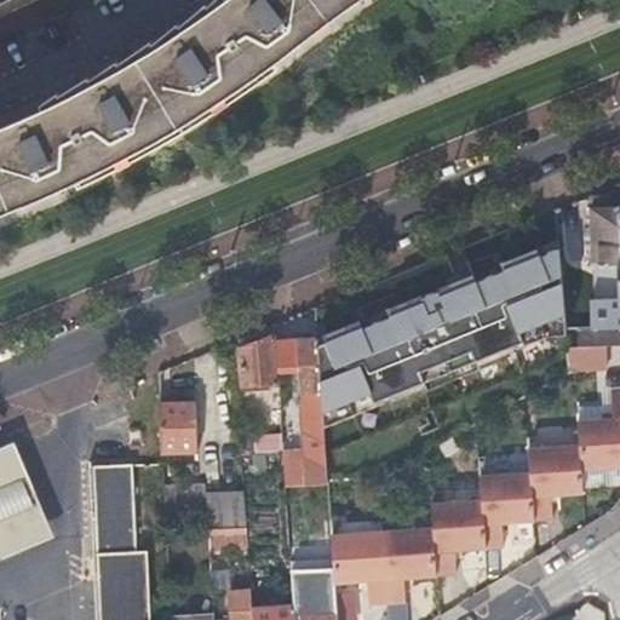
[(229,0),(224,5),(184,33),(160,49),(136,63),(82,92),(15,125),(0,130),(0,211),(27,201),(53,190),(115,160),(197,113),(247,81),(282,55),(313,32),(354,0),(229,0)]
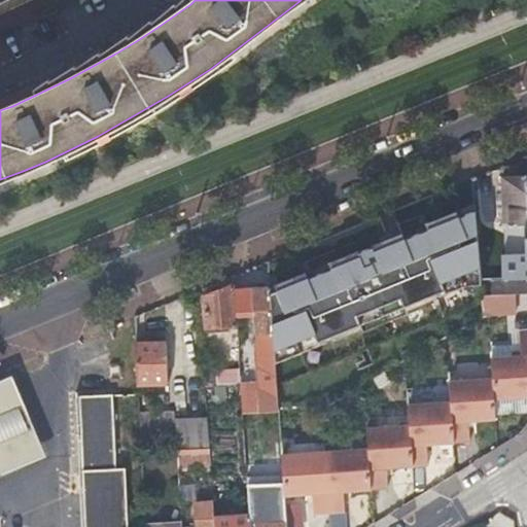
[(58,9),(44,15),(47,22),(61,14),(58,9)]
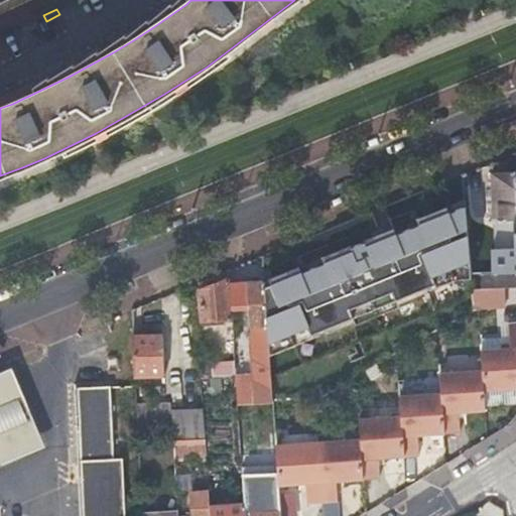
[(515,172),(493,173),(493,222),(515,221),(515,172)]
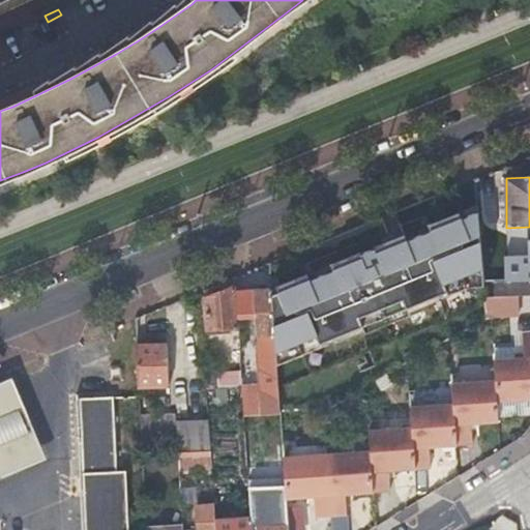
[(445,294),(446,297),(470,288),(484,286),(484,282),(482,260),(478,204),(429,225),(431,230),(407,239),(405,234),(332,264),(334,269),(311,278),(308,274),(272,289),(254,290),(256,311),(258,354),(276,353),(277,366),(330,345),(328,340),(445,294)]
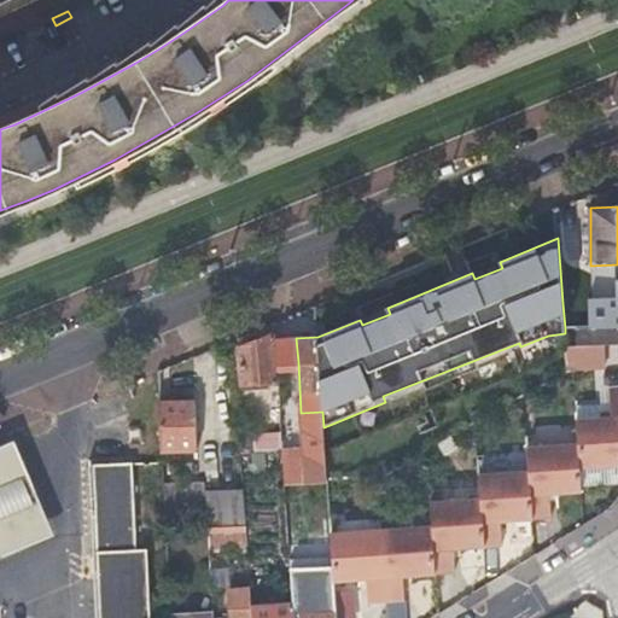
[(468,262),(461,264),(465,273),(472,270),(468,262)]
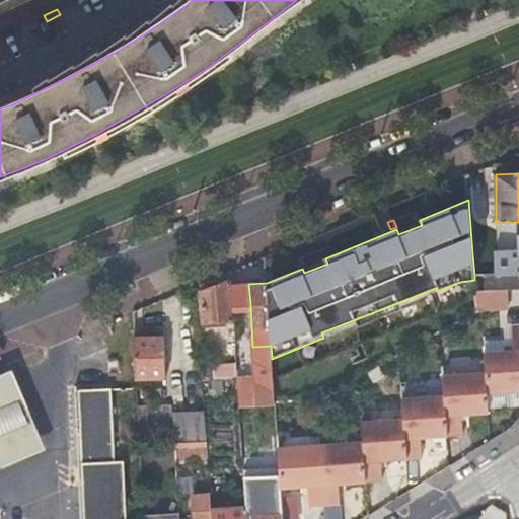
[(326,247),(320,249),(323,256),(328,254),(326,247)]
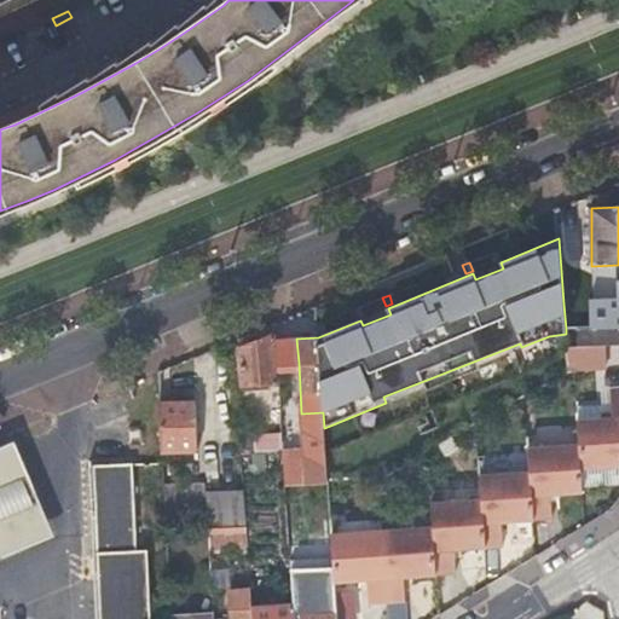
[(566,329),(618,327),(618,300),(563,304),(566,329)]
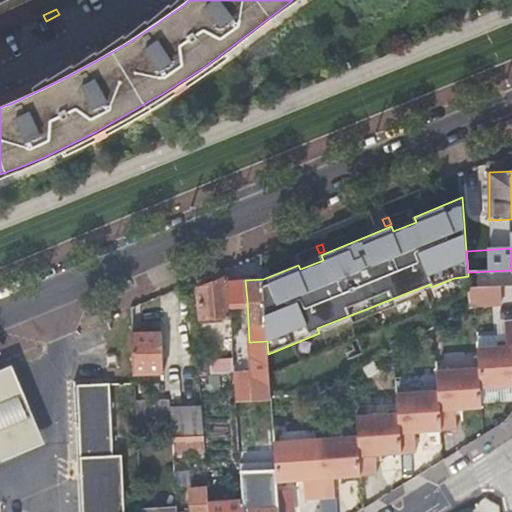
[(477,286),(511,285),(511,273),(476,275),(477,286)]
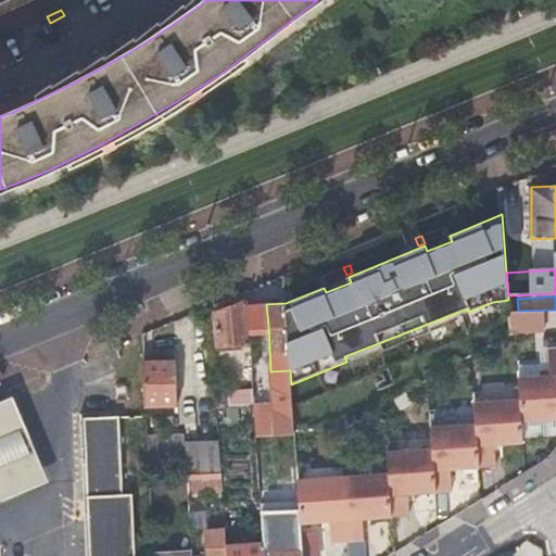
[(218,346),(251,344),(250,328),(249,306),(249,300),(216,315),(218,346)]
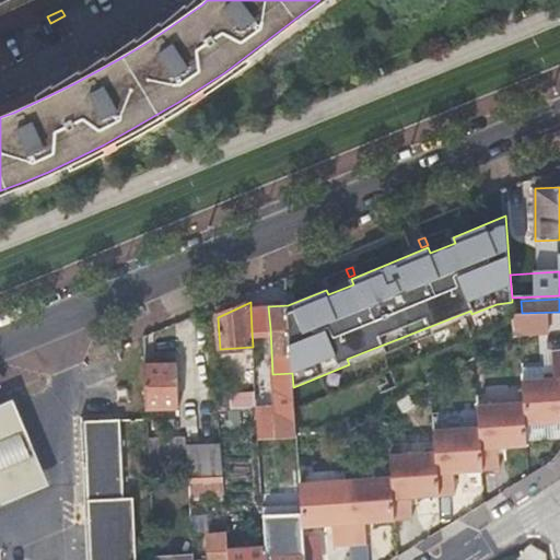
[(268,306),(251,308),(252,330),(270,328),(268,306)]
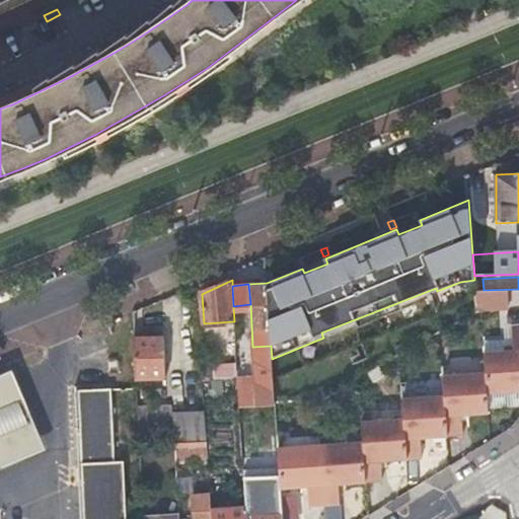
[(504,352),(484,354),(486,374),(487,393),(518,390),(518,323),(511,324),(513,345),(504,346),(504,352)]
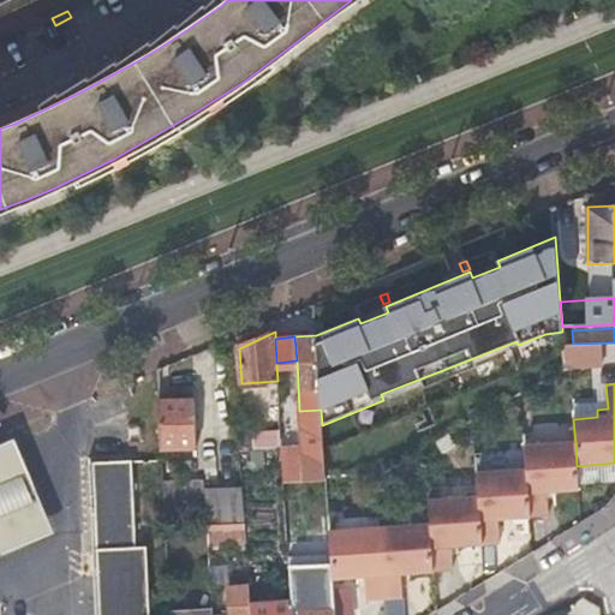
[(196,398),(160,399),(161,448),(198,447),(196,398)]
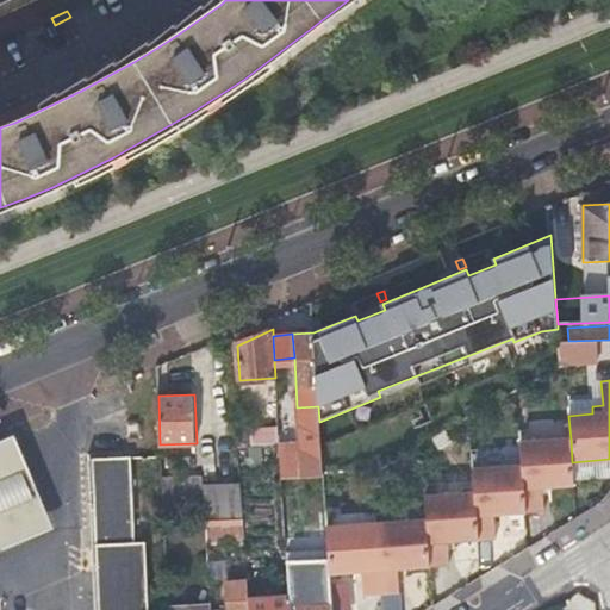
[(470,416),(481,410),(477,403),(466,409),(470,416)]
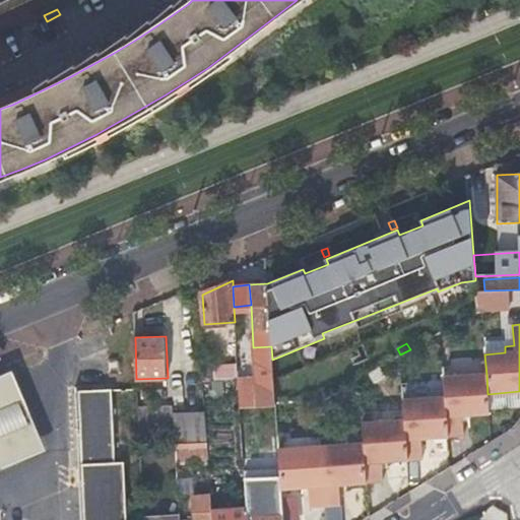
[(220,367),(221,380),(239,379),(239,377),(237,358),(231,358),(232,363),(220,364),(220,367)]
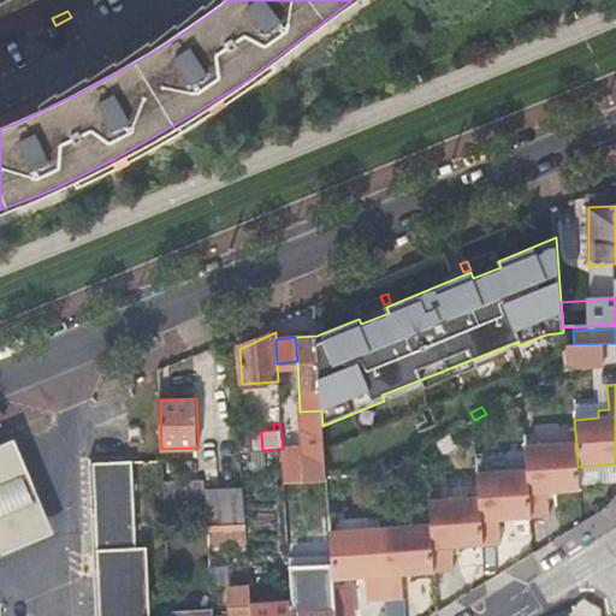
[(241,451),(262,450),(261,434),(240,436),(241,451)]
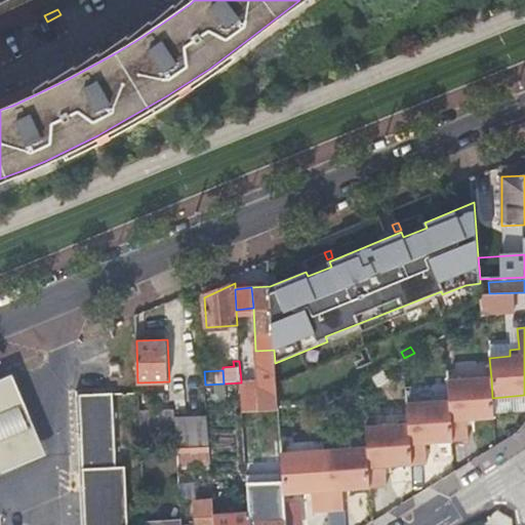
[(0,476),(47,456),(13,375),(0,380),(0,476)]
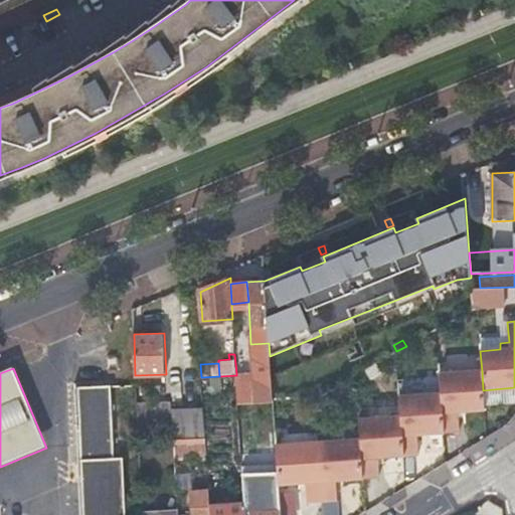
[(236,373),(236,375),(238,407),(273,404),(271,371),(236,373)]
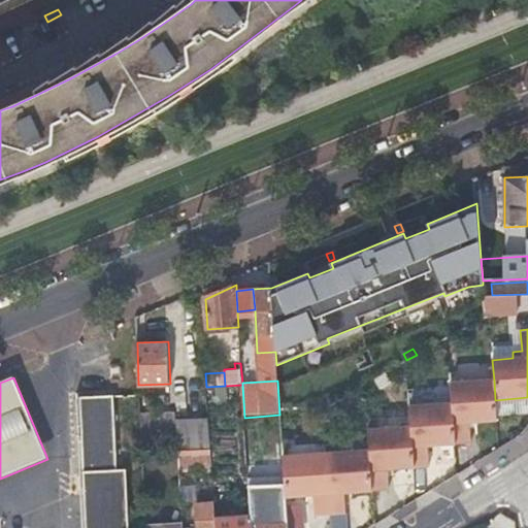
[(495,400),(494,381),(451,384),(452,404),(455,443),(470,442),(469,422),(497,421),(495,400)]
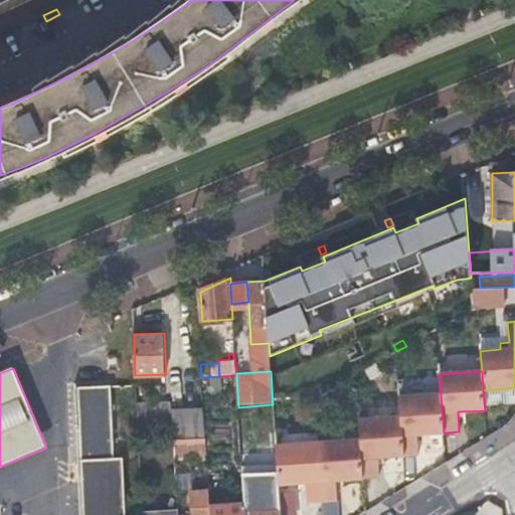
[(77,388),(81,461),(115,460),(112,387),(77,388)]
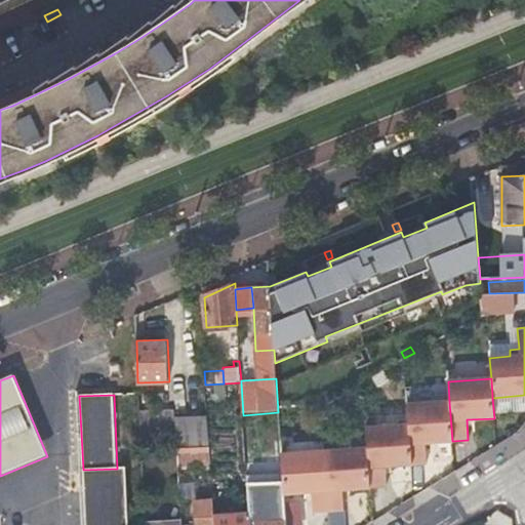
[(452,441),(449,402),(406,405),(408,426),(411,465),(427,463),(426,443),(452,441)]
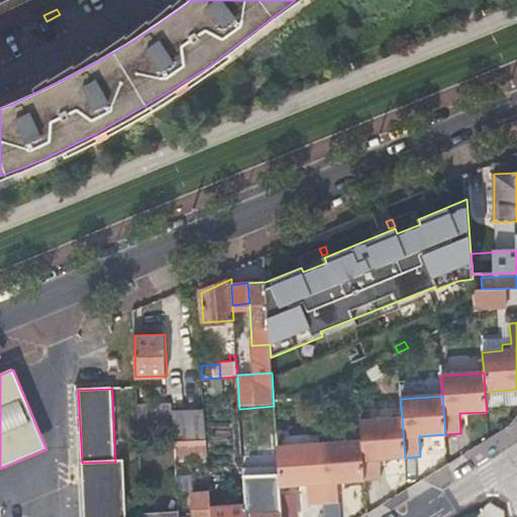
[(204,402),(172,404),(174,426),(174,440),(206,439),(204,402)]
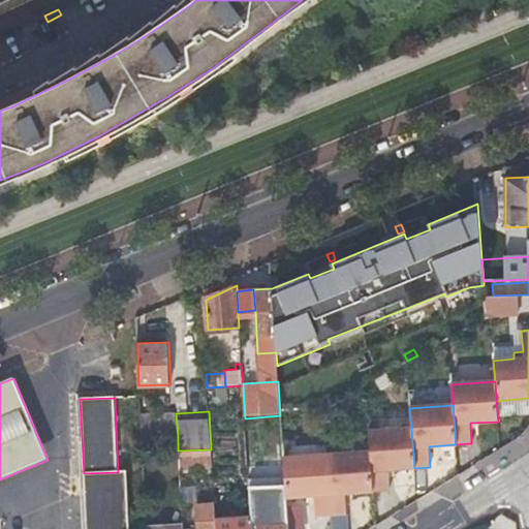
[(141,415),(142,439),(178,436),(176,413),(141,415)]
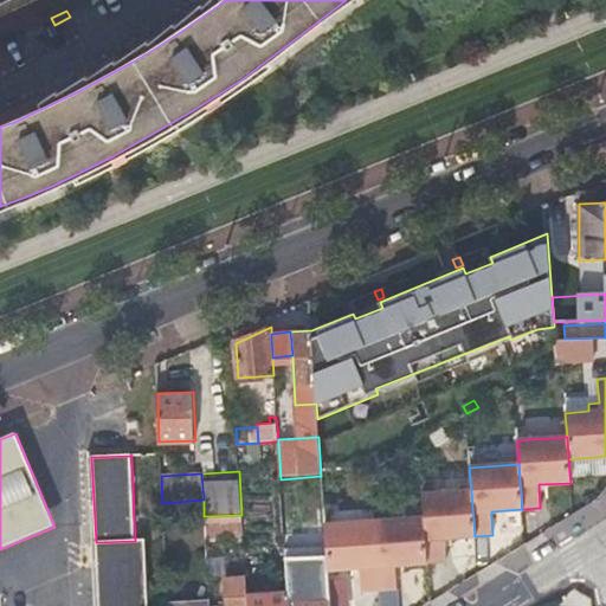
[(423,519),(426,563),(445,562),(443,539),(475,536),(471,491),(421,495),(423,519)]
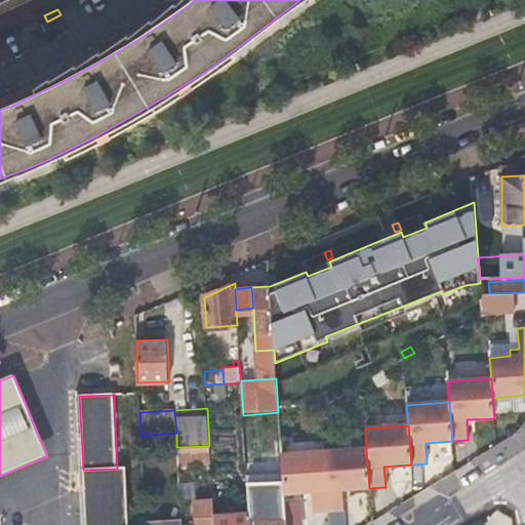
[(209,446),(176,447),(177,468),(210,467),(209,446)]
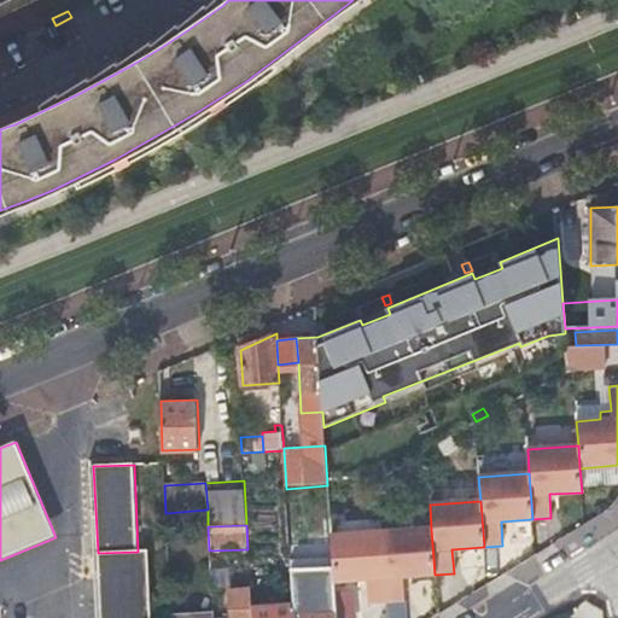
[(382,532),(386,602),(404,601),(403,577),(435,575),(431,529),(382,532)]
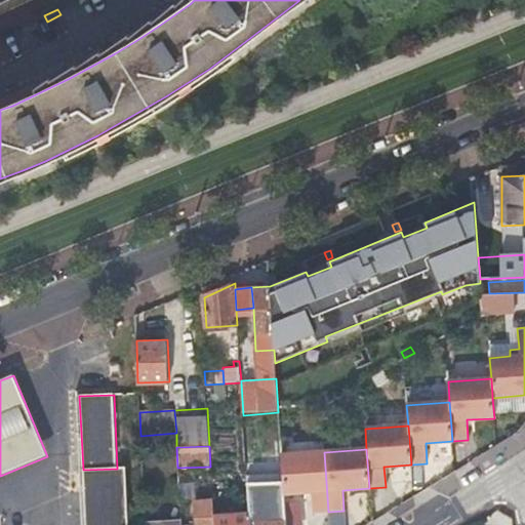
[(324,452),(281,455),(283,487),(283,494),(311,492),(313,513),(328,512),(324,452)]
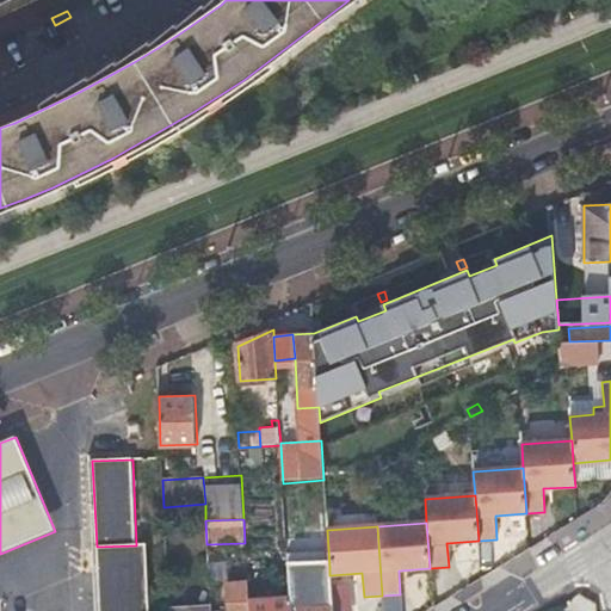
[(136,545),(97,547),(100,610),(149,610),(148,544),(136,545)]
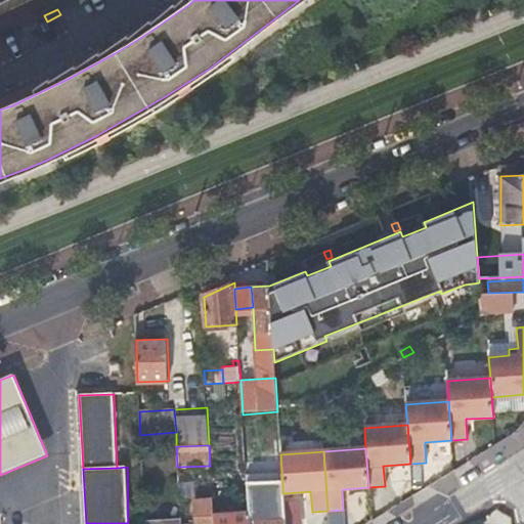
[(285,523),(282,493),(282,486),(274,486),(275,507),(262,507),(262,519),(254,520),(254,523),(285,523)]
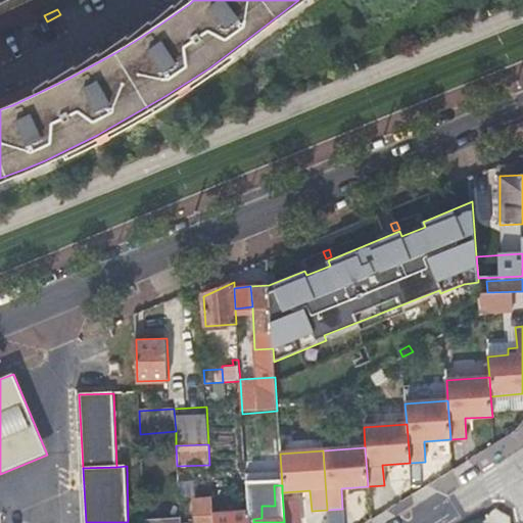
[(212,522),(212,514),(212,513),(211,502),(194,503),(194,522),(212,522)]
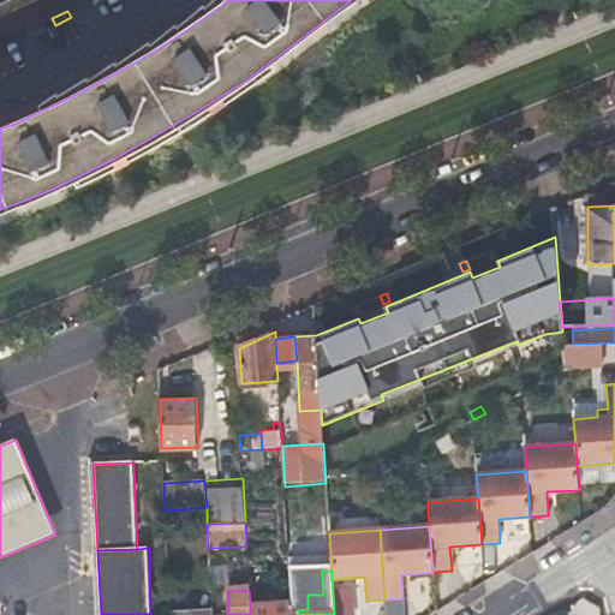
[(292,614),(292,603),(250,604),(250,614),(292,614)]
